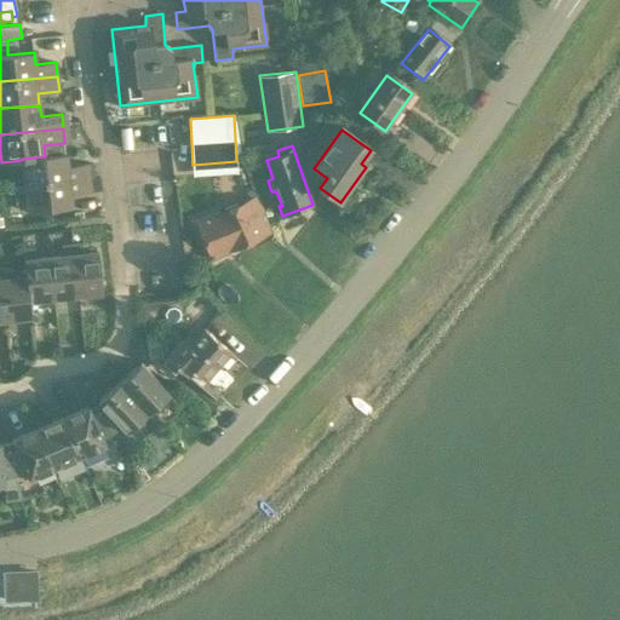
[(22,160),(24,185),(90,178),(89,164),(67,166),(65,154),(45,156),(22,159),(22,160)]
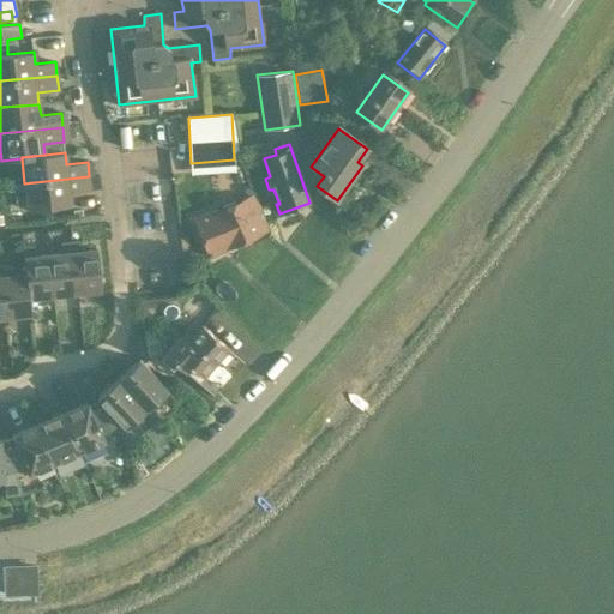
[(90,191),(89,176),(24,184),(28,210),(71,205),(70,193),(90,191)]
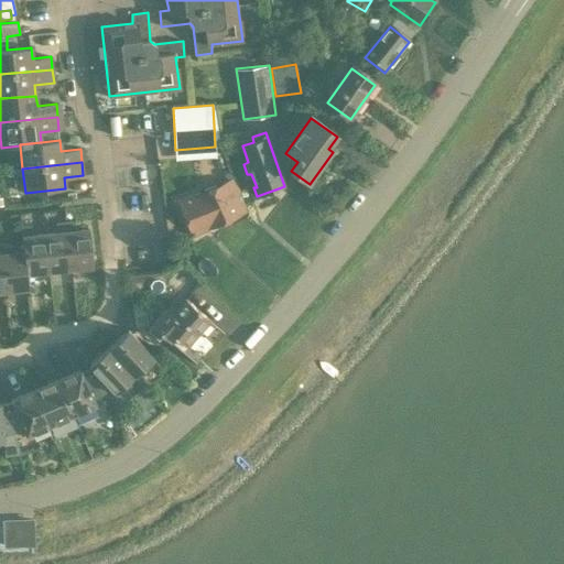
[(184,219),(185,219),(192,236),(215,227),(247,213),(234,177),(201,193),(193,196),(177,202),(184,219)]
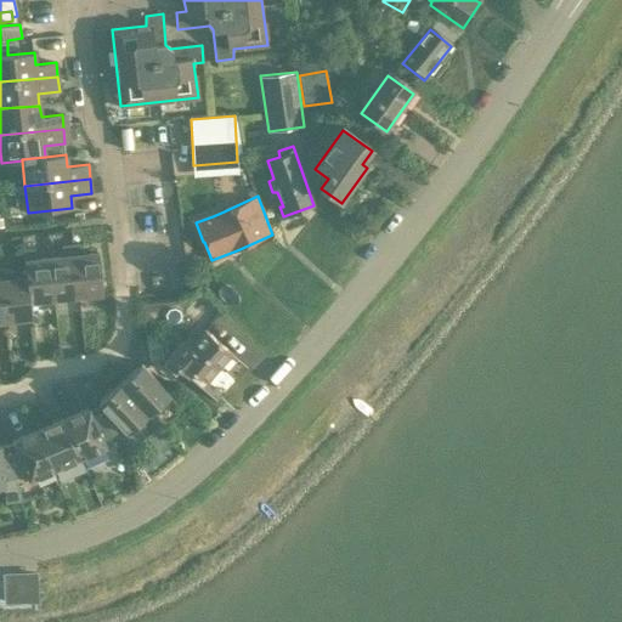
[(83,244),(72,246),(78,297),(102,294),(97,253),(83,255),(83,244)]
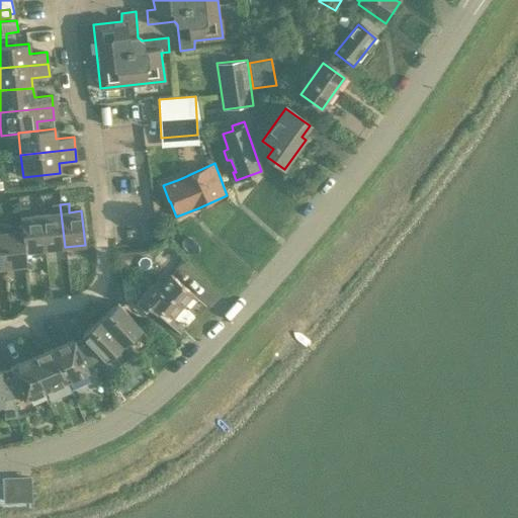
[(52,213),(40,216),(45,249),(65,247),(60,204),(51,205),(52,213)]
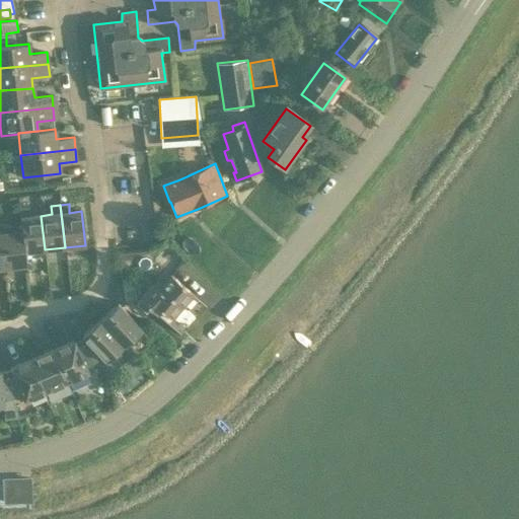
[(19,209),(21,232),(22,232),(24,251),(45,249),(41,216),(29,217),(28,208),(19,209)]
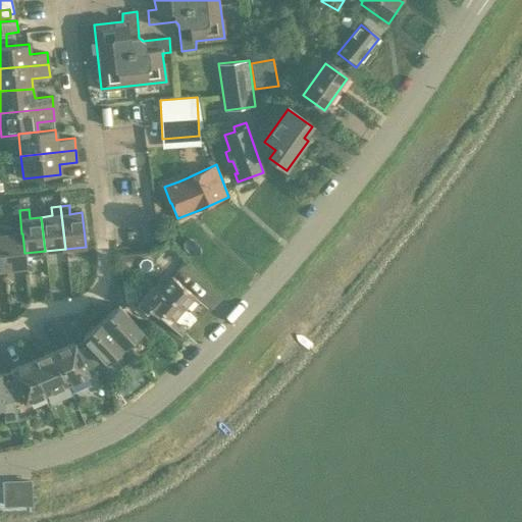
[(10,225),(1,226),(6,269),(27,267),(24,253),(22,233),(21,233),(10,233),(10,225)]
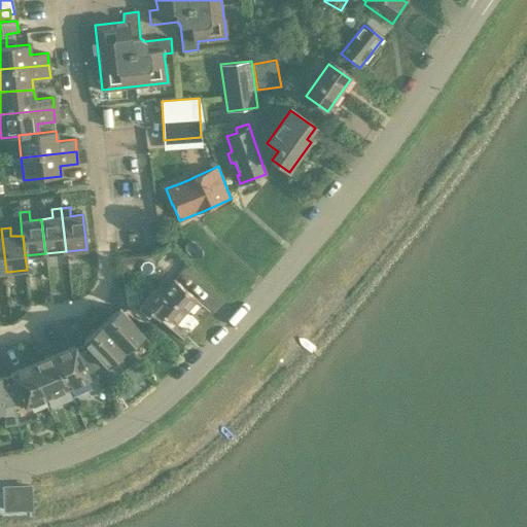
[(142,304),(159,318),(163,314),(174,324),(196,300),(174,280),(162,294),(155,289),(142,304)]
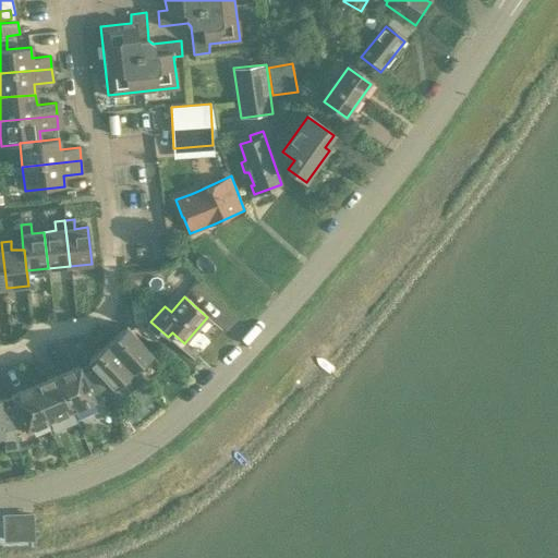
[(130,300),(134,325),(146,323),(143,298),(130,300)]
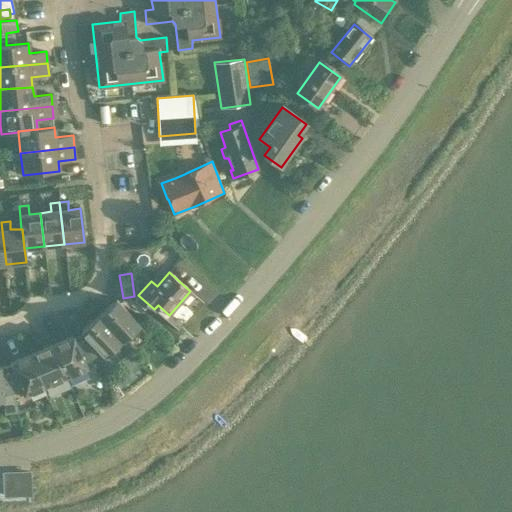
[(97,315),(121,342),(140,326),(116,299),(97,315)]
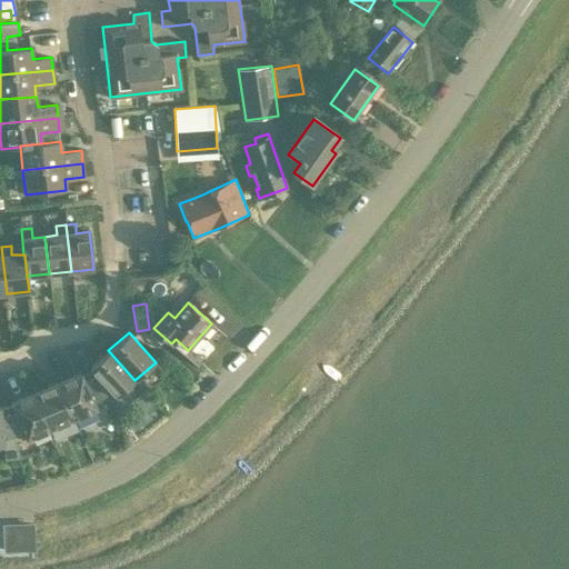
[(86,371),(103,398),(112,392),(116,397),(135,380),(108,350),(90,367),(91,368),(86,371)]
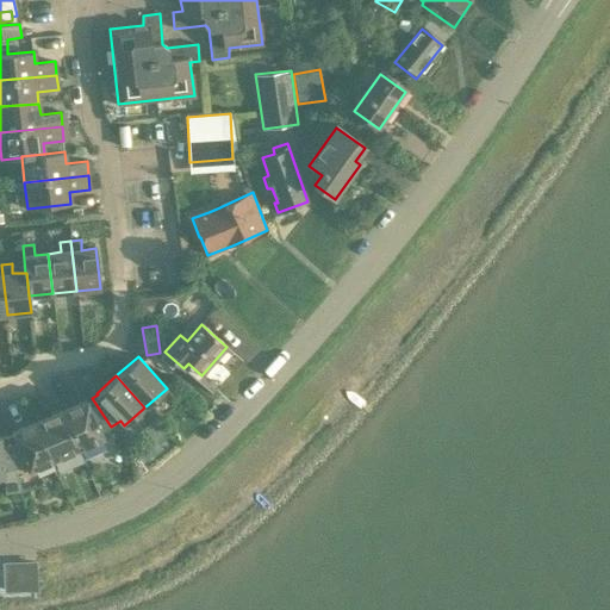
[(62,410),(80,449),(104,439),(101,433),(111,427),(92,398),(87,402),(86,400),(62,410)]
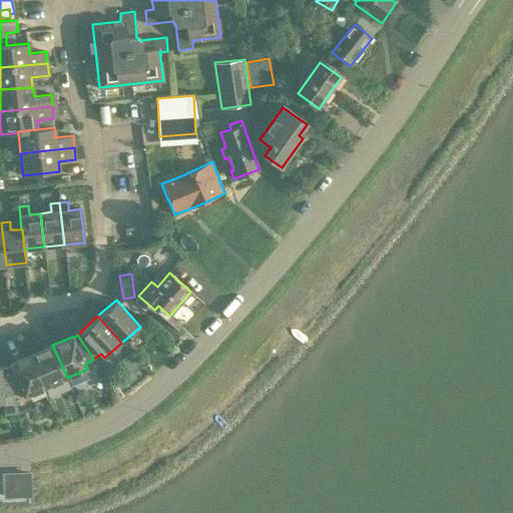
[(30,355),(44,388),(67,378),(52,345),(30,355)]
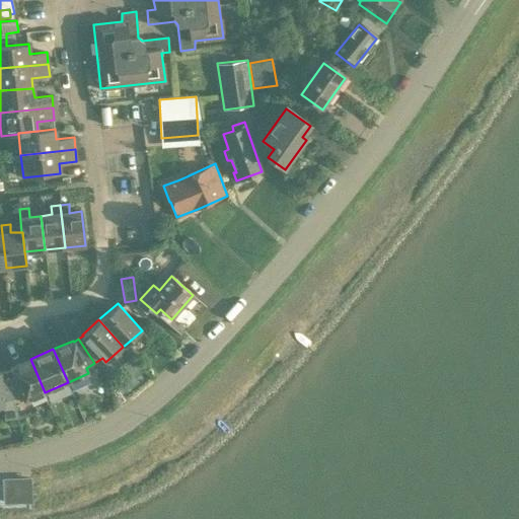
[(5,371),(12,398),(21,396),(24,401),(45,392),(30,359),(9,368),(10,369),(5,371)]
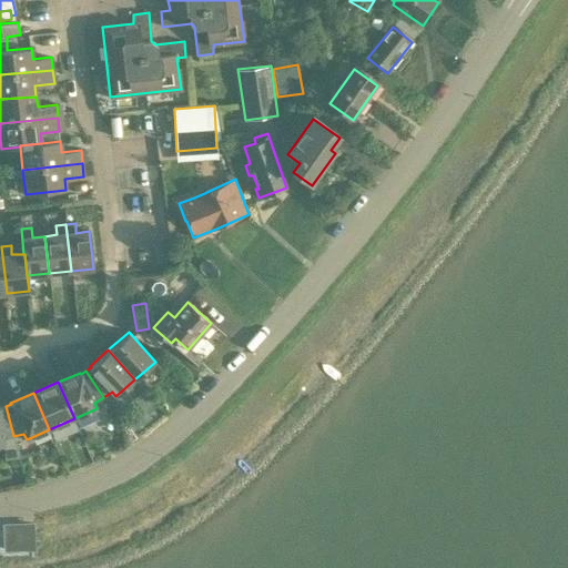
[(135,402),(149,417),(156,409),(144,395),(135,402)]
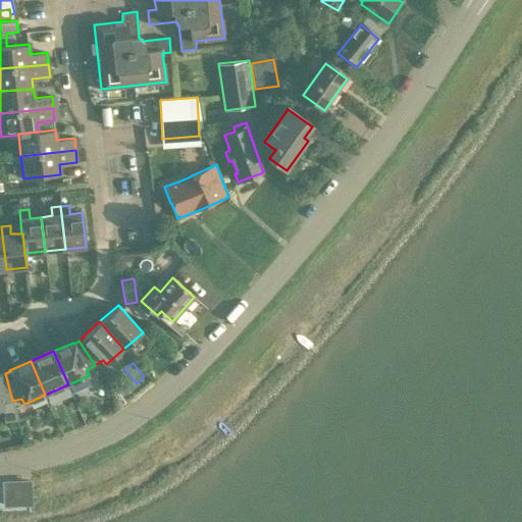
[(0,409),(3,409),(3,403),(12,401),(5,373),(0,374),(0,409)]
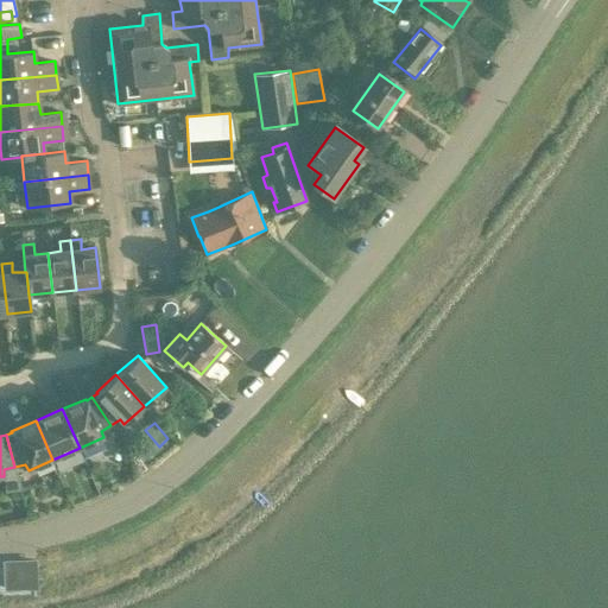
[(4,561),(5,588),(36,587),(35,559),(4,561)]
